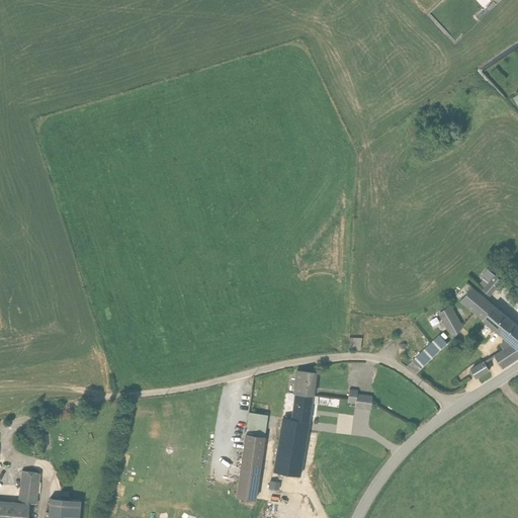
[(503,281),(495,275),(483,288),(491,295),(503,281)]
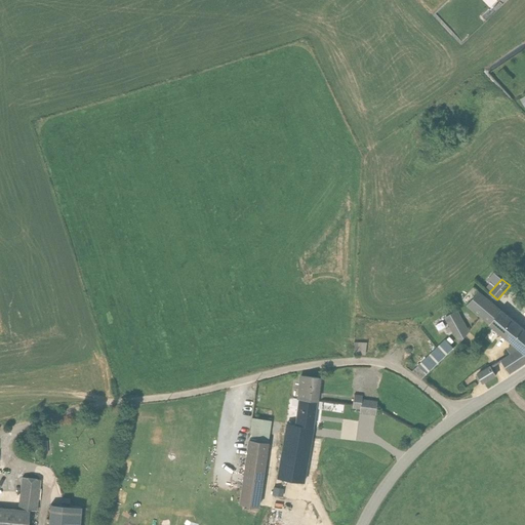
[(524,362),(524,327),(480,291),(468,306),(512,342),(507,348),(511,353),(500,359),(510,372),(524,362)]
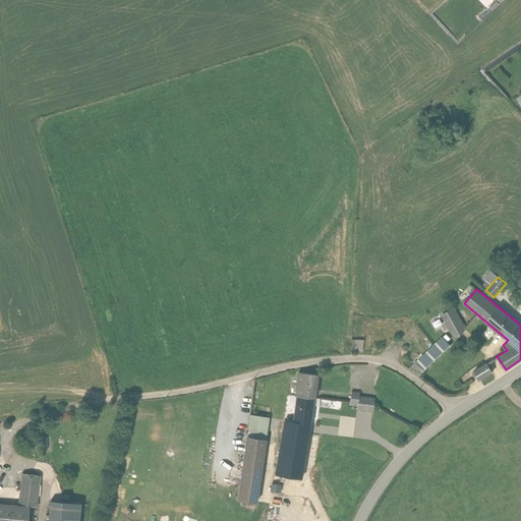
[(520,297),(515,292),(508,299),(518,307),(520,303),(520,297)]
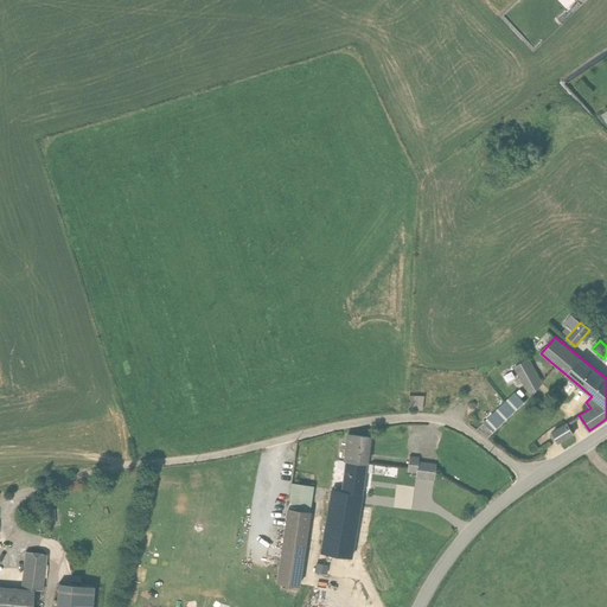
[(529,357),(513,366),(529,391),(543,382),(529,357)]
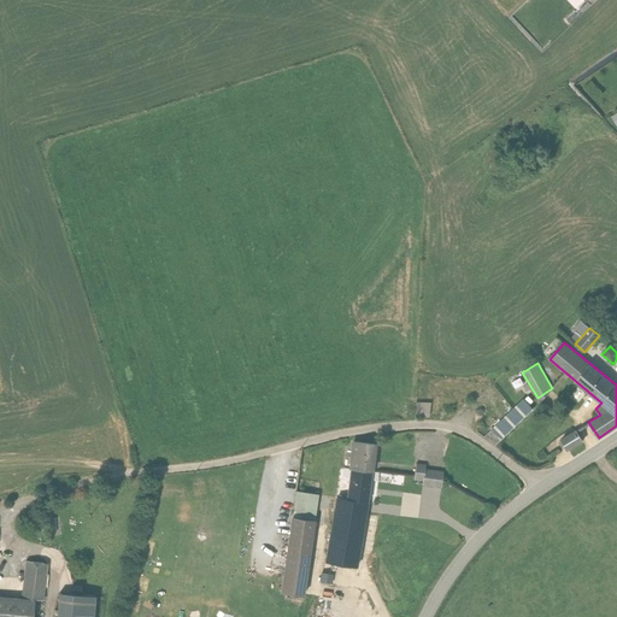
[(532,409),(523,399),(486,435),(494,445),(532,409)]
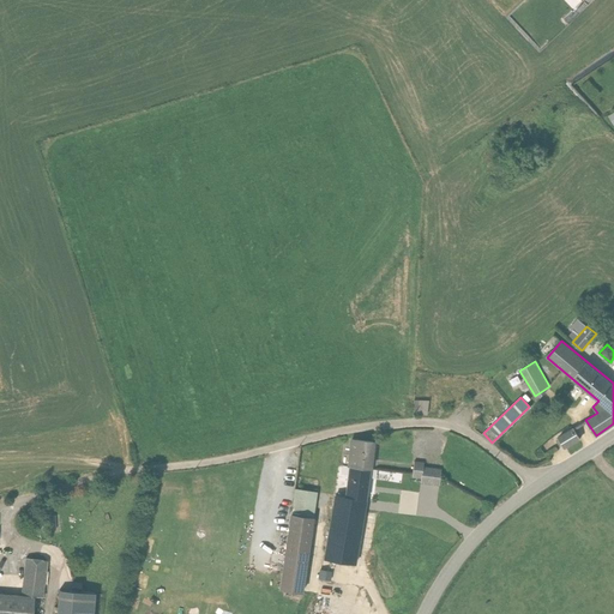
[(419,399),(417,414),(427,414),(428,399),(419,399)]
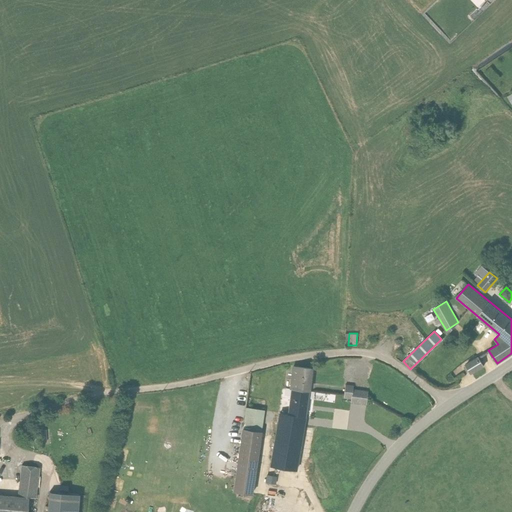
[(478,355),(465,364),(472,374),(485,365),(478,355)]
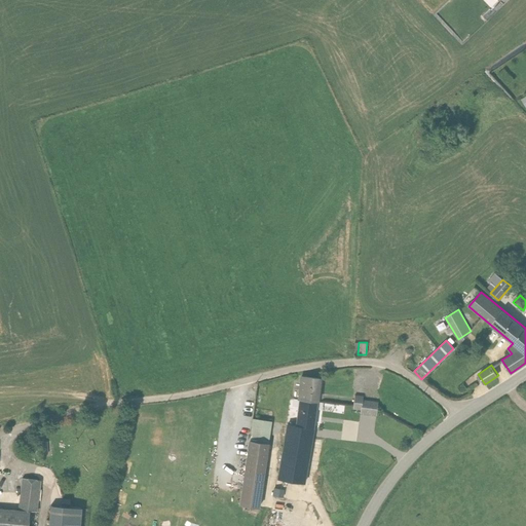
[(301,400),(317,402),(321,377),(299,375),(297,400),(298,400),(301,400)]
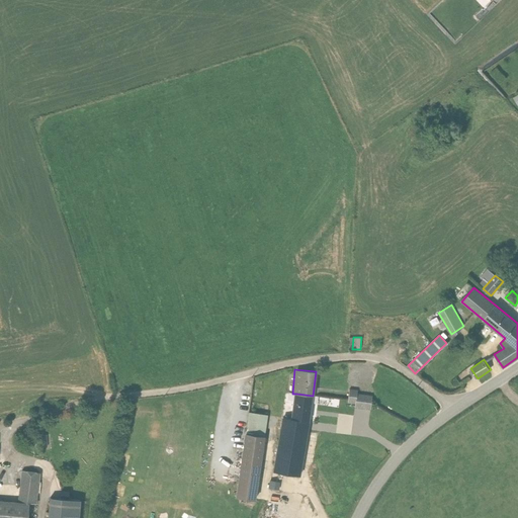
[(355,395),(356,391),(349,390),(347,404),(354,405),(355,395)]
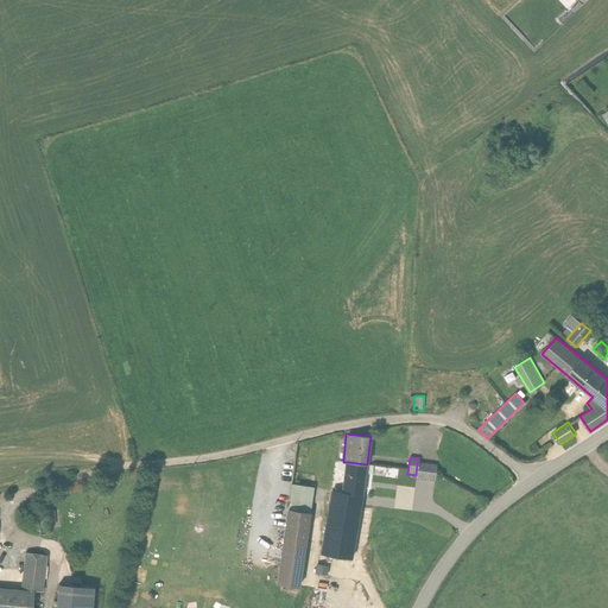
[(331,491),(362,495),(367,464),(348,462),(346,483),(334,482),(331,491)]
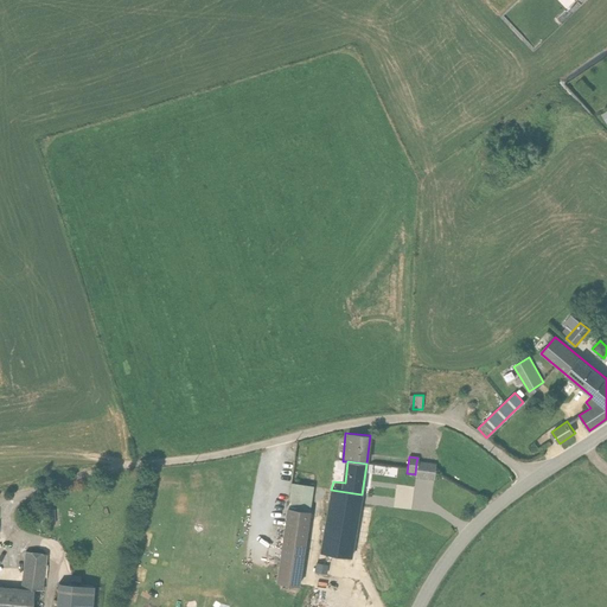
[(434,464),(416,462),(415,477),(432,479),(434,464)]
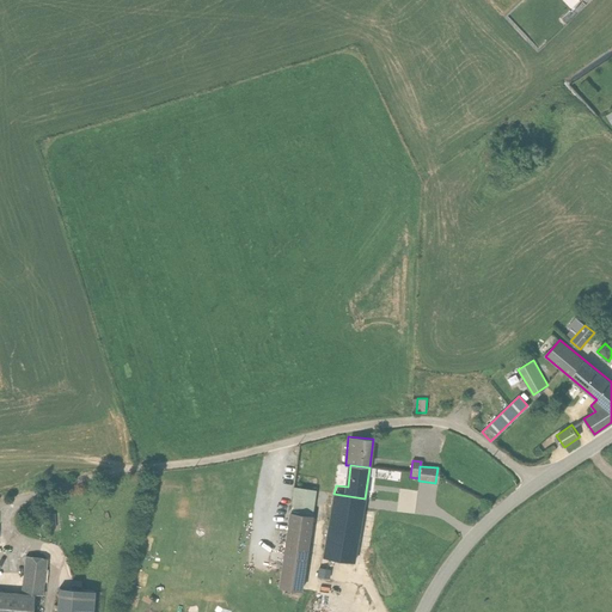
[(289,512),(312,515),(316,490),(294,488),(293,488),(289,512)]
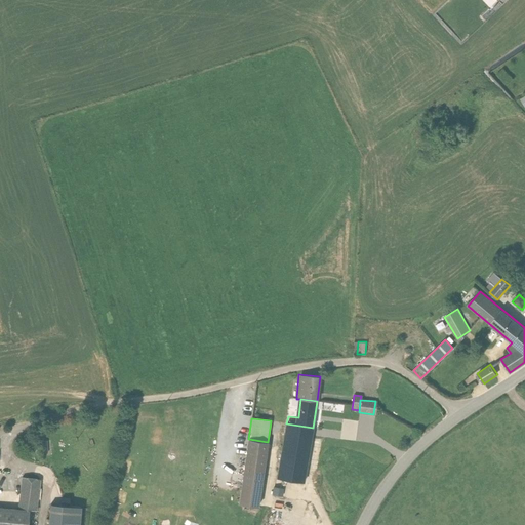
[(313,428),(286,423),(285,423),(277,479),(304,483),(313,428)]
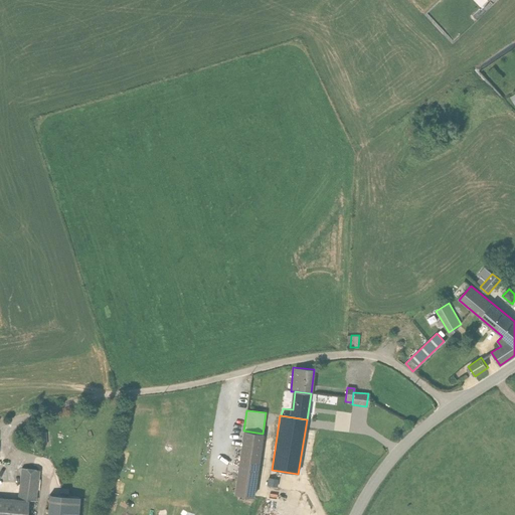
[(240,456),(259,459),(263,434),(243,431),(239,456),(240,456)]
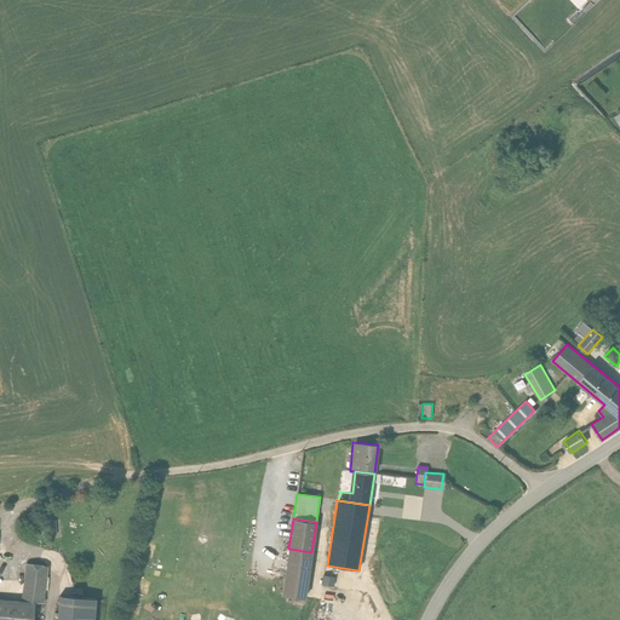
[(311,552),(290,549),(282,596),(304,598),(311,552)]
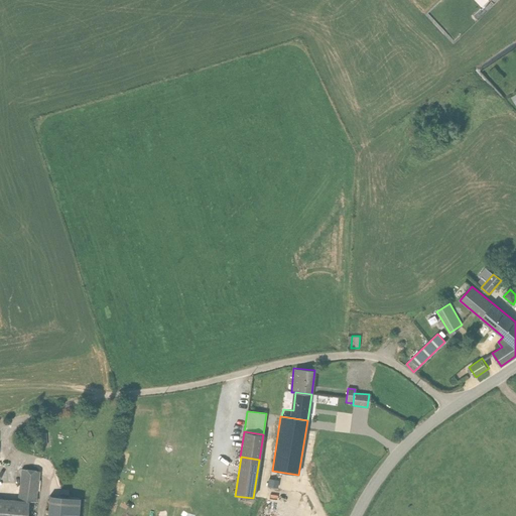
[(0,515),(26,515),(28,501),(36,502),(40,471),(21,469),(17,500),(0,498),(0,515)]
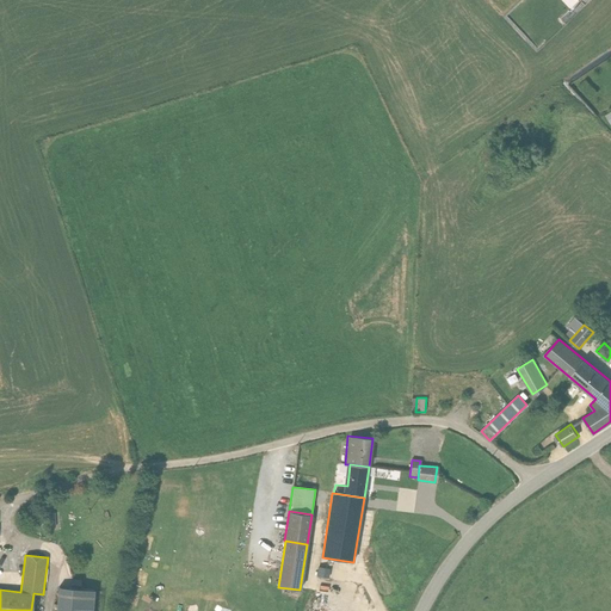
[(318,567),(316,576),(328,579),(329,569),(318,567)]
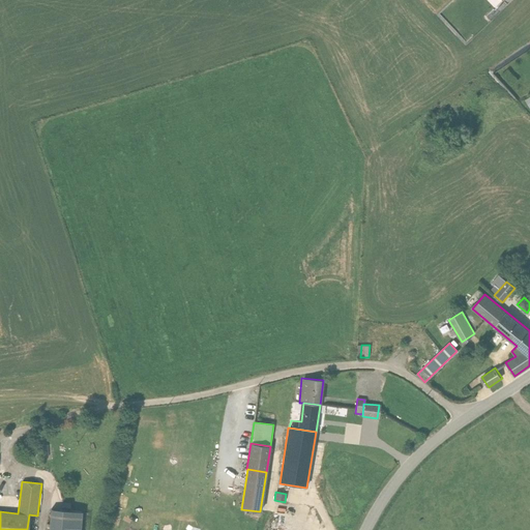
[(49,523),(81,520),(82,511),(50,509),(49,523)]
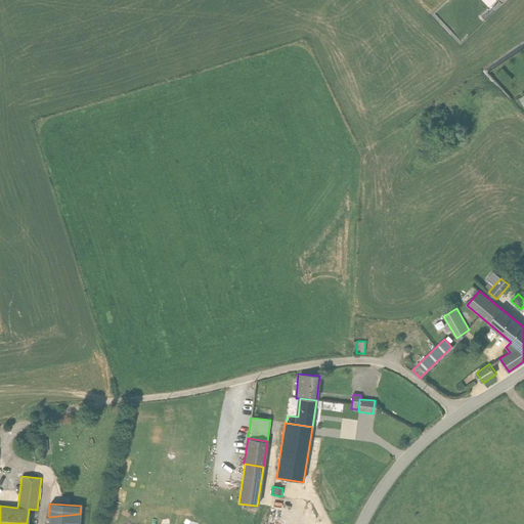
[(79,523),(80,514),(48,517),(47,523),(79,523)]
